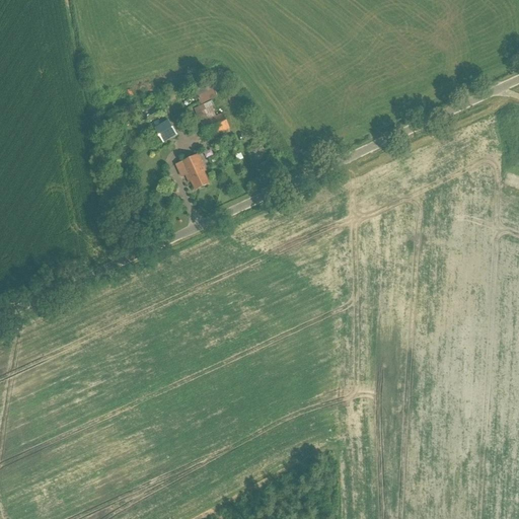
[(192,88),(201,105),(216,97),(207,80),(192,88)]
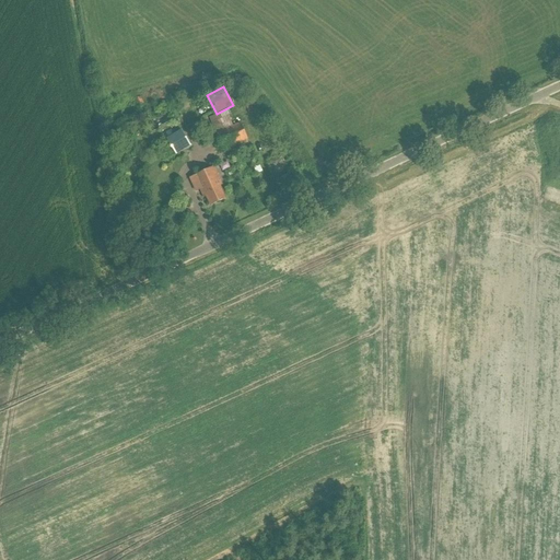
[(217,133),(223,150),(247,139),(241,123),(232,127),(228,116),(231,115),(228,109),(209,118),(217,133)]
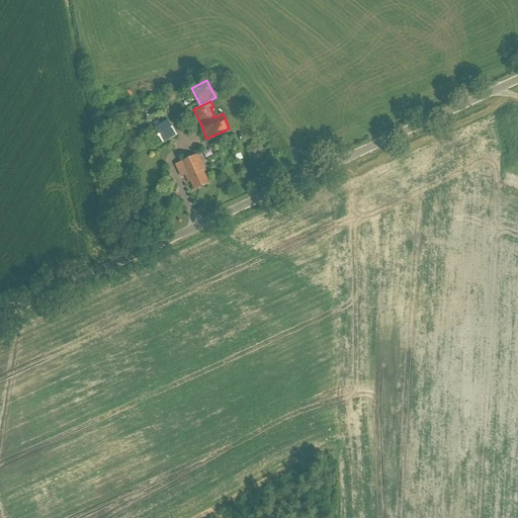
[(153,130),(162,145),(176,136),(167,120),(153,130)]
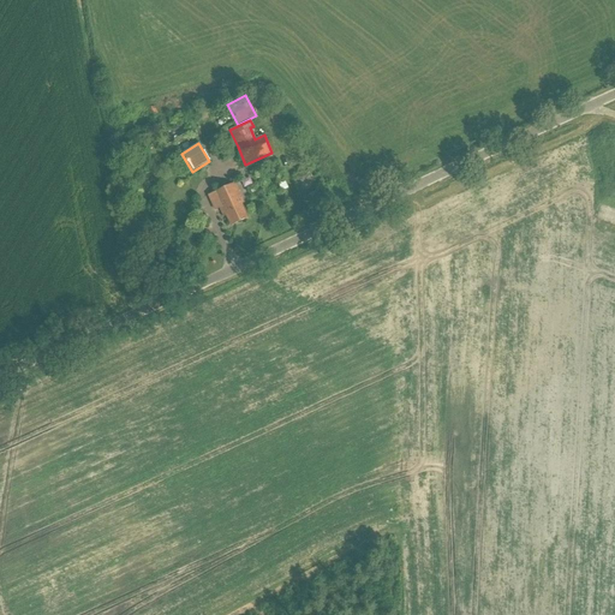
[(333,145),(327,153),(339,165),(345,157),(333,145)]
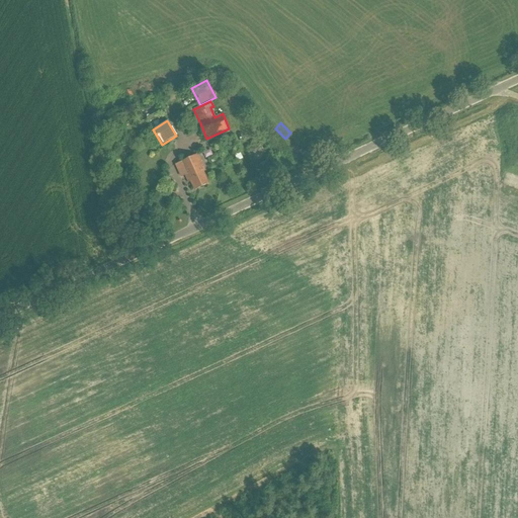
[(246,152),(252,164),(267,157),(261,145),(246,152)]
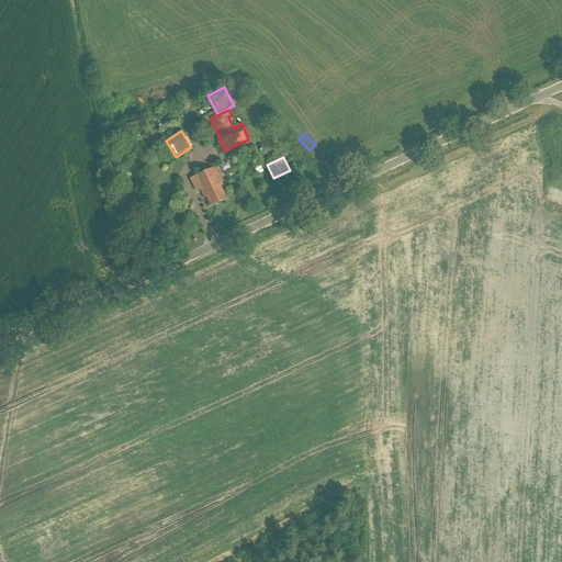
[(259,173),(266,171),(262,163),(256,165),(259,173)]
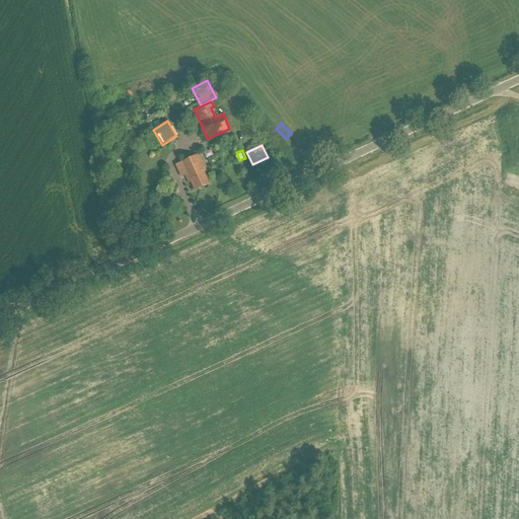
[(191,181),(195,191),(209,183),(204,172),(206,171),(199,155),(180,163),(189,182),(191,181)]
